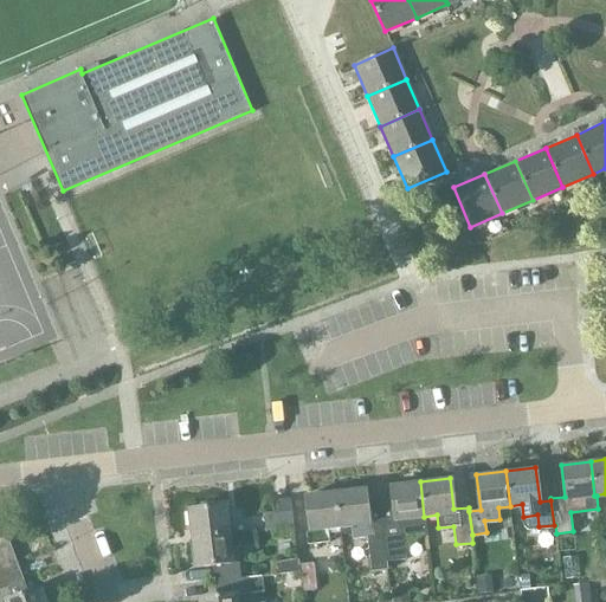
[(405,531),(414,530),(426,529),(424,517),(420,481),(391,485),(395,519),(381,522),(386,561),(407,558),(405,531)]
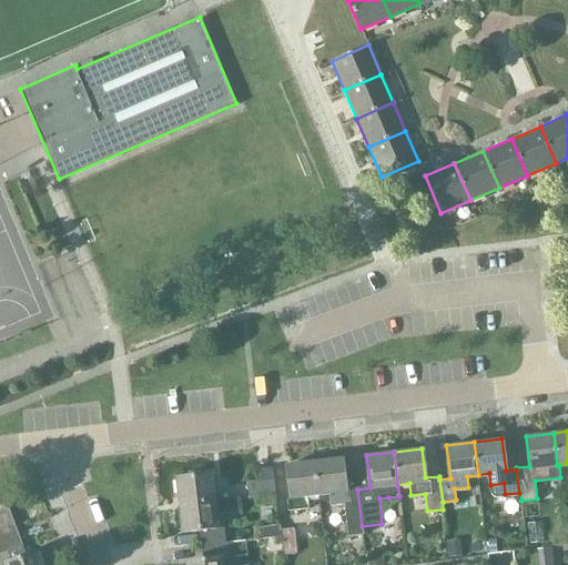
[(357,490),(345,491),(342,457),(314,461),(317,494),(328,492),(330,505),(346,503),(350,535),(363,533),(362,526),(357,490)]
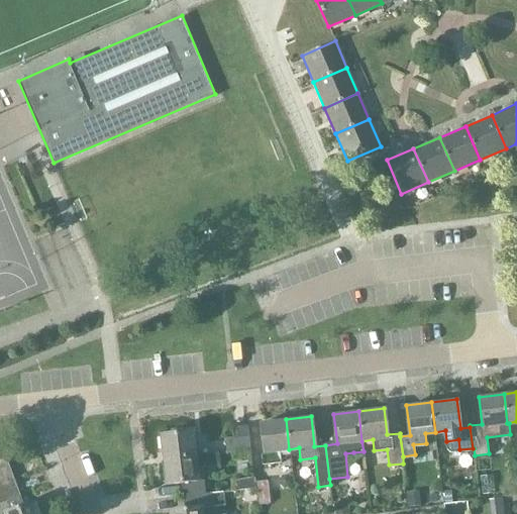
[(280,450),(289,449),(286,419),(261,422),(265,452),(261,452),(262,464),(281,461),(280,450)]
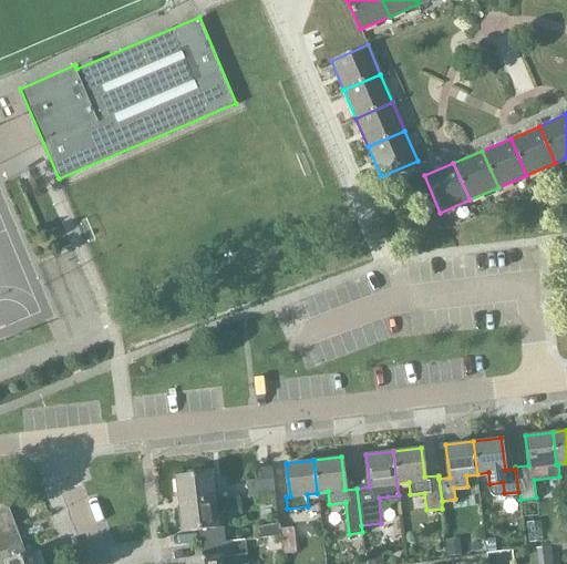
[(248,495),(275,492),(272,464),(256,465),(257,478),(246,479),(248,495)]
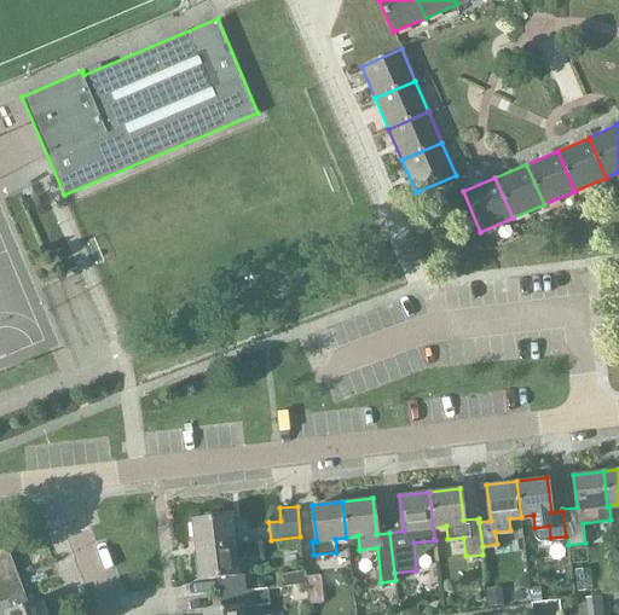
[(232,515),(194,520),(197,549),(236,544),(232,515)]
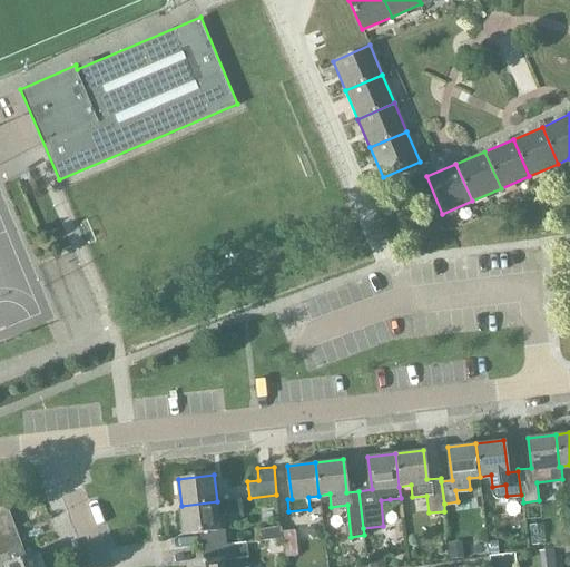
[(217,501),(182,506),(185,533),(202,531),(203,546),(227,543),(225,528),(220,528),(218,515),(243,511),(242,499),(217,501)]
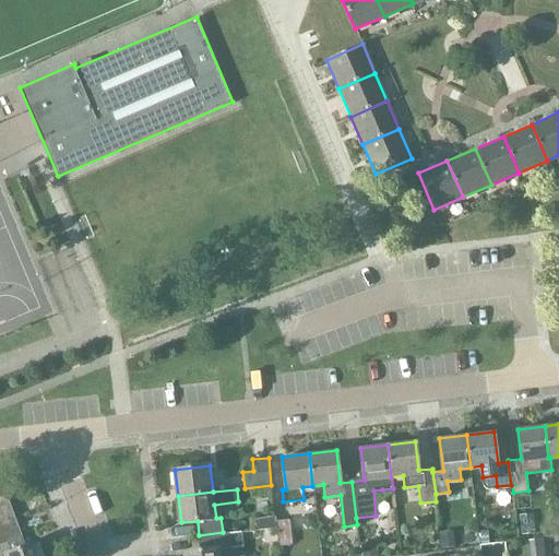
[(9,500),(0,503),(0,515),(4,528),(18,523),(9,500)]
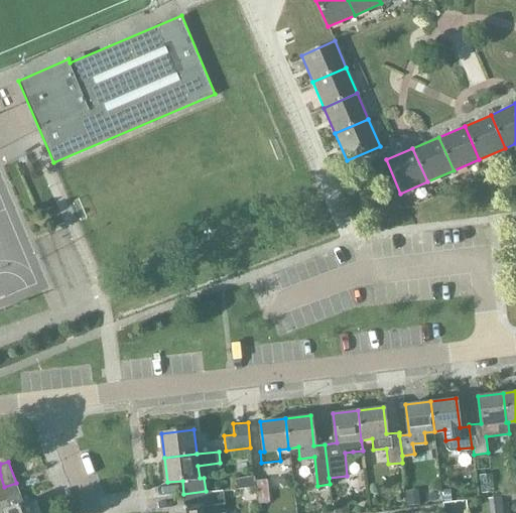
[(234,487),(256,485),(254,474),(233,477),(234,487)]
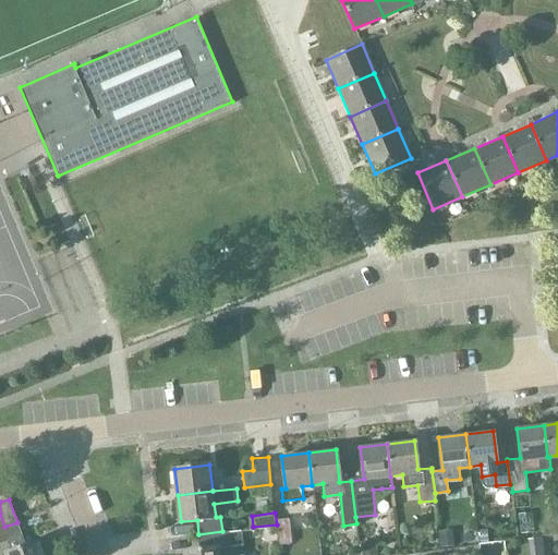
[(303,520),(306,523),(311,523),(314,519),(314,515),(310,513),(305,513),(303,516),(303,520)]
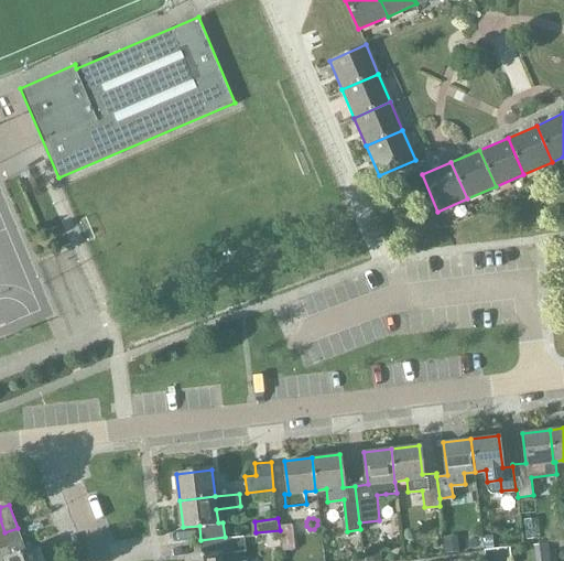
[(282,548),(295,547),(292,522),(280,524),(282,548)]
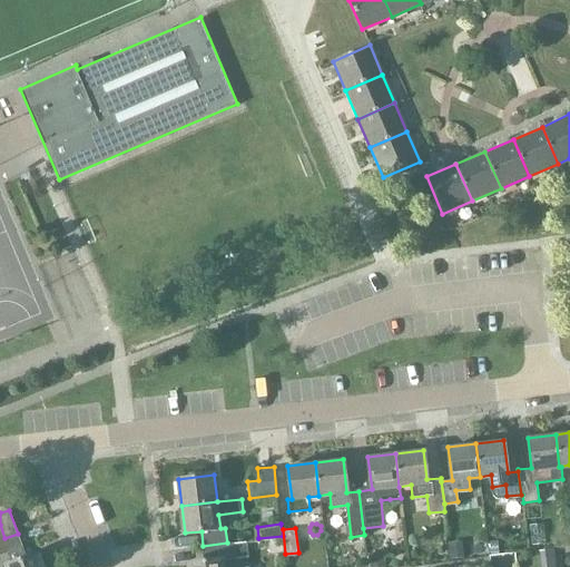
[(0,554),(7,551),(22,546),(18,534),(5,538),(0,539),(0,554)]
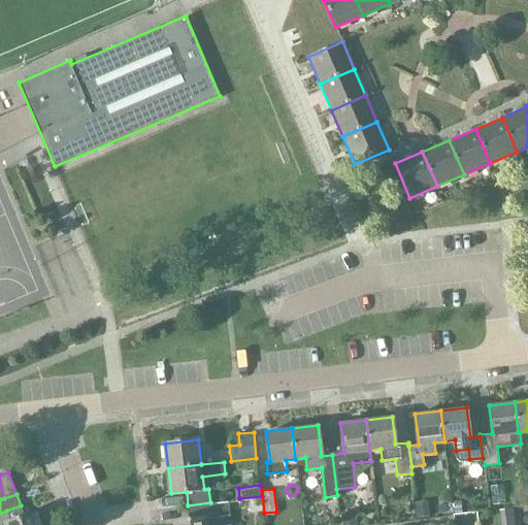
[(453,502),(454,513),(463,512),(461,501),(453,502)]
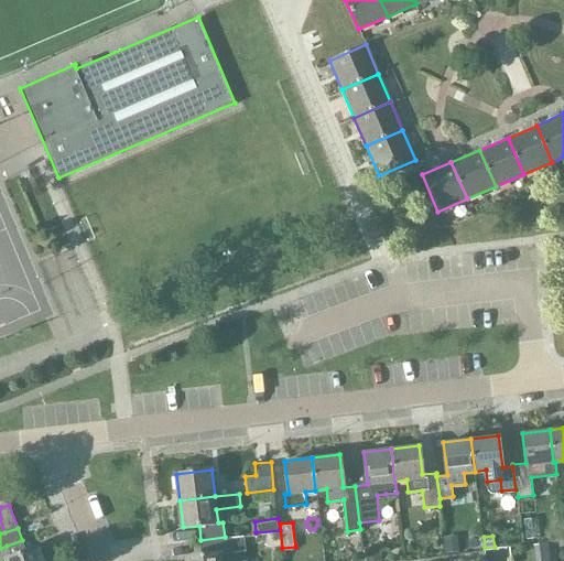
[(203,554),(186,557),(186,560),(247,560),(237,560),(221,560),(221,552),(234,551),(231,537),(225,537),(201,540),(203,554)]
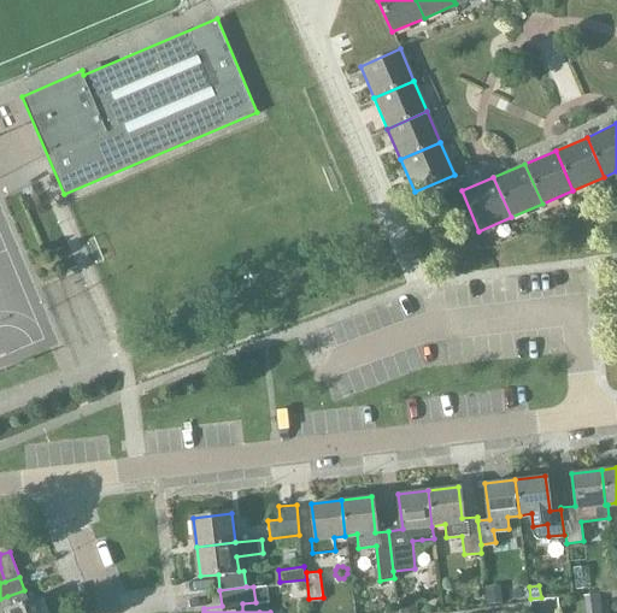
[(503,601),(500,587),(487,589),(488,602),(503,601)]
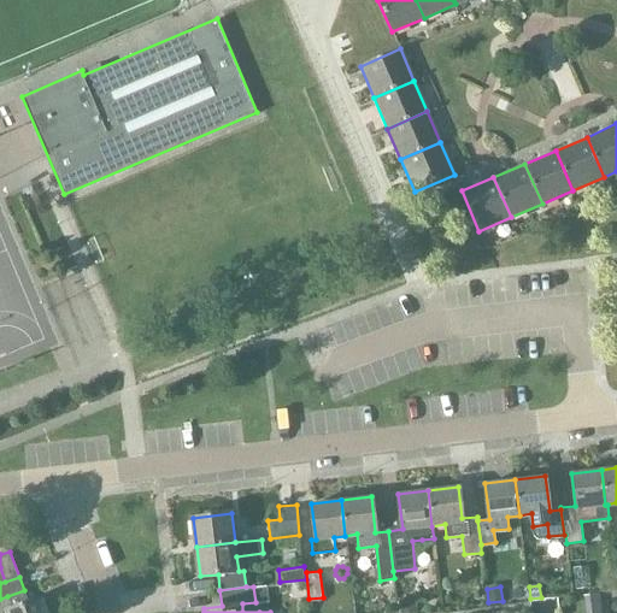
[(588,593),(589,606),(601,605),(599,591),(588,593)]
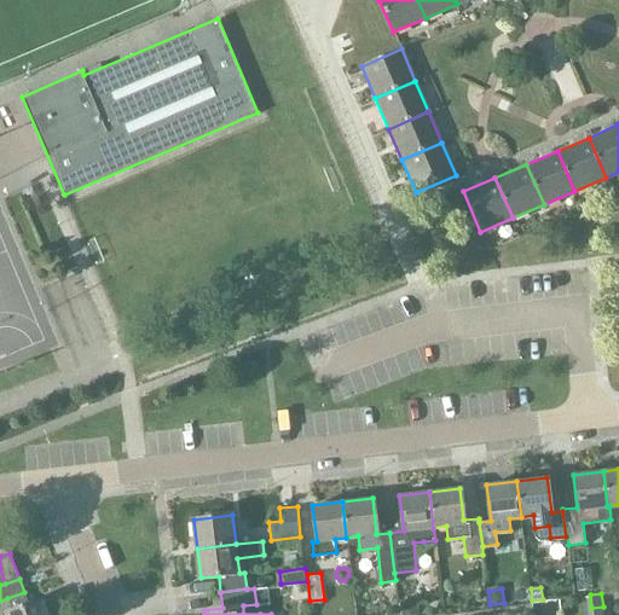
[(0,614),(47,614),(42,601),(12,611),(10,605),(7,598),(0,601),(0,614)]
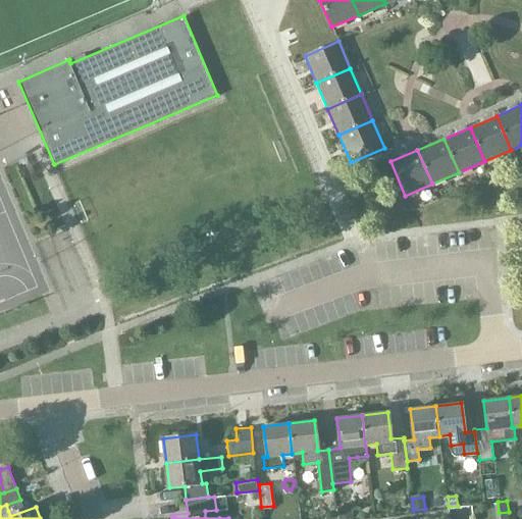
[(340,518),(352,517),(350,506),(338,507),(340,518)]
